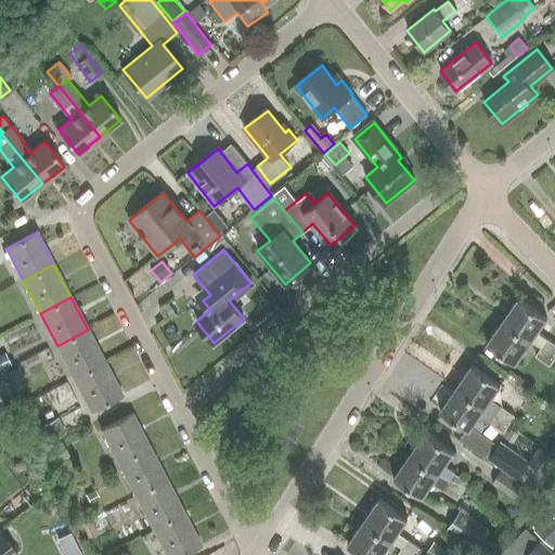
[(517,299),(501,321),(530,340),(540,348),(546,339),(536,332),(545,319),(517,299)]
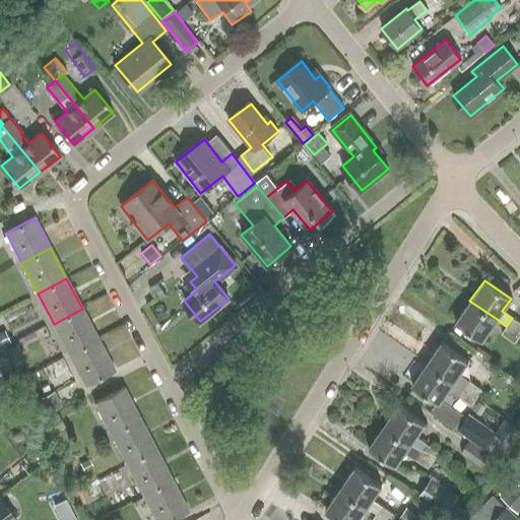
[(469,301),(455,322),(482,340),(497,319),(469,301)]
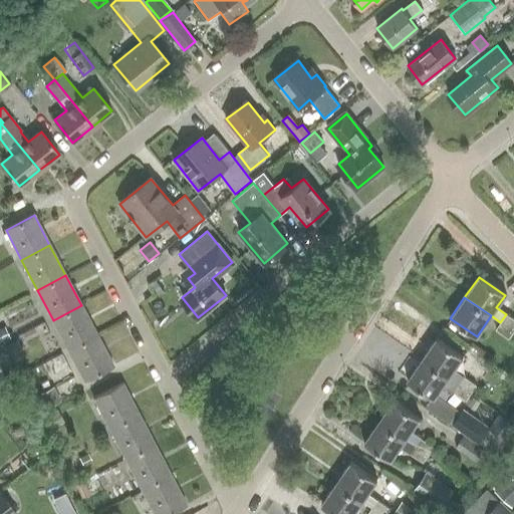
[(96,335),(81,305),(53,320),(68,349),(96,335)]
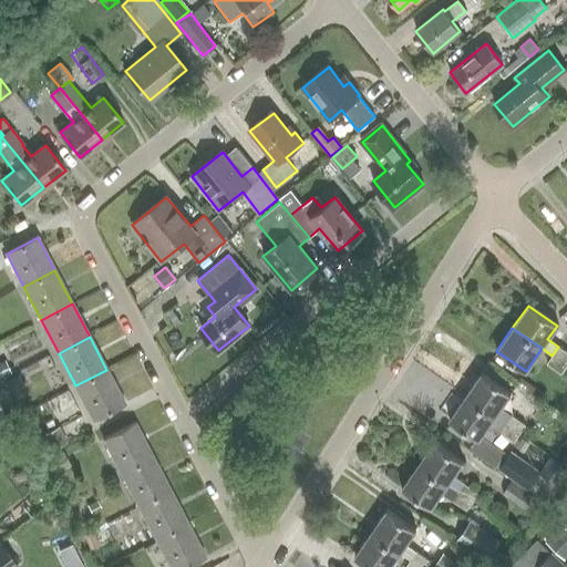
[(566,352),(558,347),(552,356),(566,364),(566,366),(566,364),(566,352)]
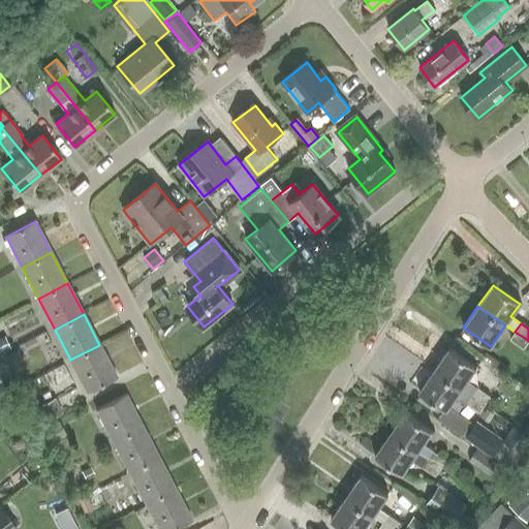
[(515,332),(509,339),(523,348),(523,349),(528,341),(528,340),(515,332)]
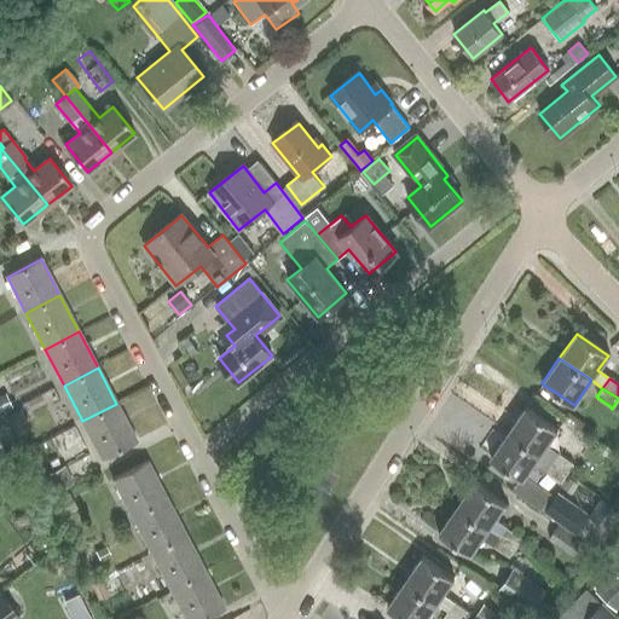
[(0,414),(12,408),(5,395),(0,397),(0,414)]
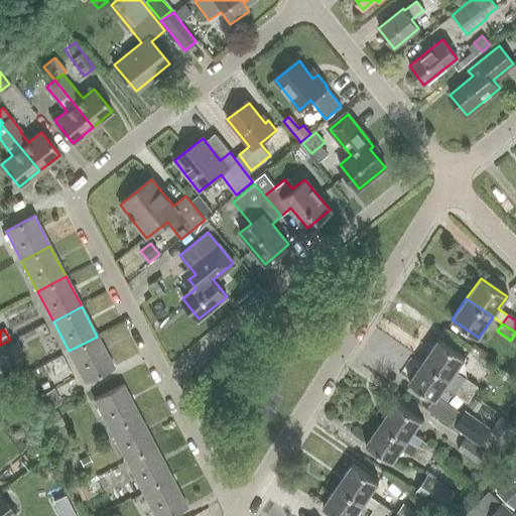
[(113,367),(97,337),(69,351),(85,381),(113,367)]
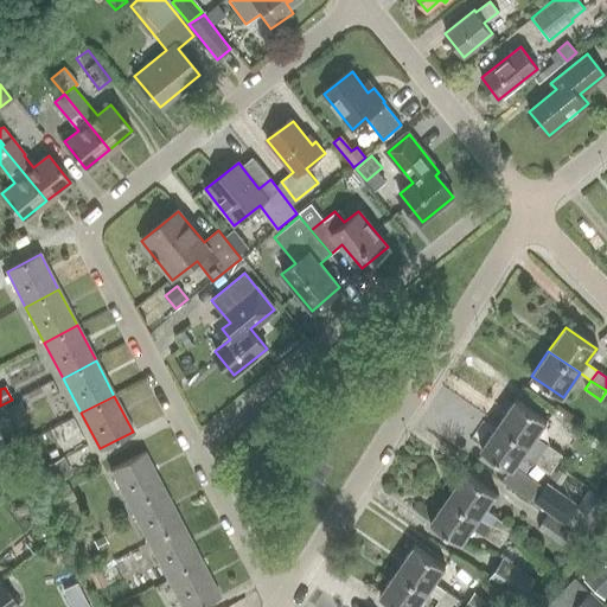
[(515,400),(498,425),(529,446),(540,453),(556,465),(562,455),(535,438),(547,421),(515,400)]
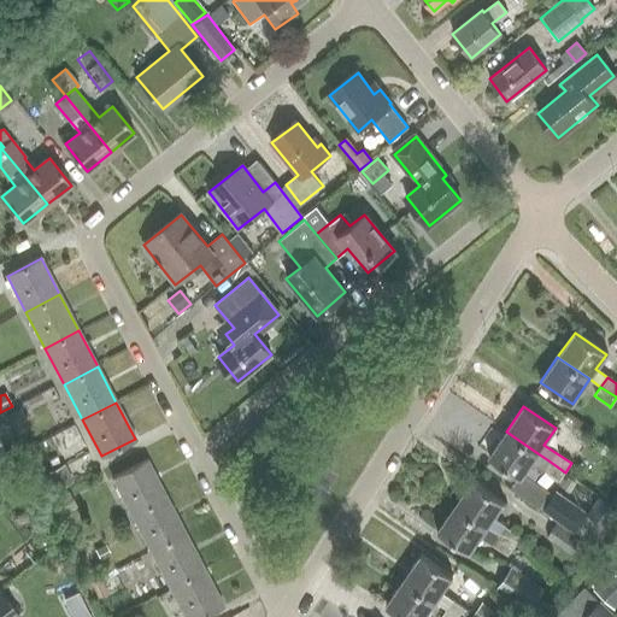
[(11,427),(24,419),(18,409),(6,416),(11,427)]
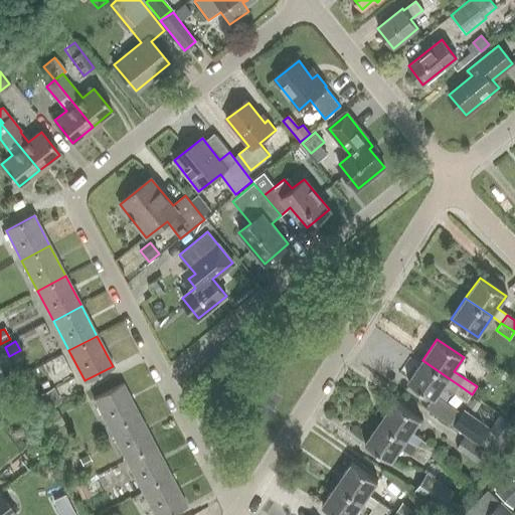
[(458,384),(449,378),(422,360),(408,380),(435,399),(444,385),(467,401),(472,394),(458,384)]
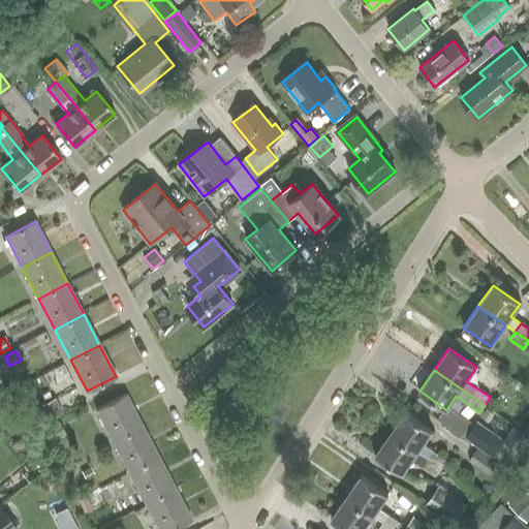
[(96,410),(113,441),(143,426),(126,395),(96,410)]
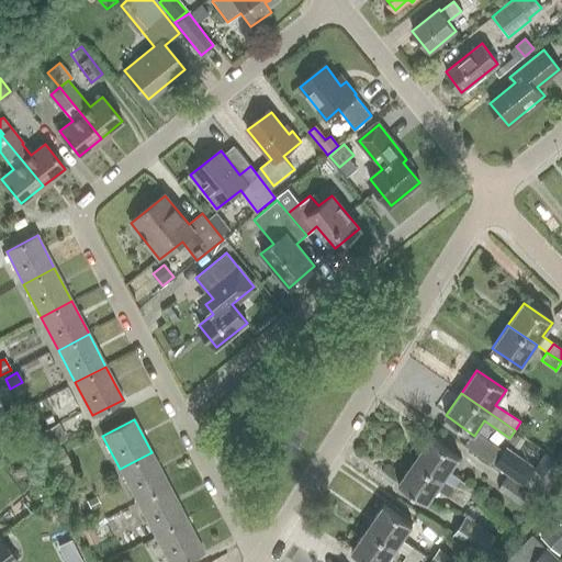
[(51,446),(64,438),(56,425),(43,431),(51,446)]
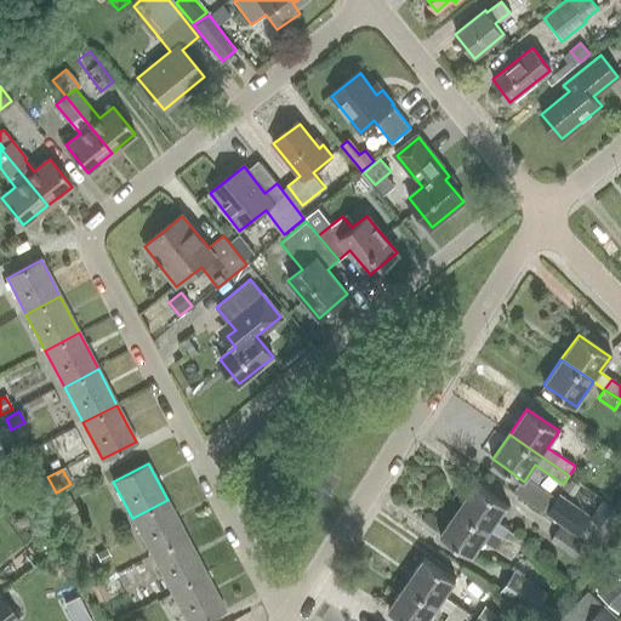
[(474,484),(457,510),(516,550),(523,540),(496,522),(507,506),(474,484)]
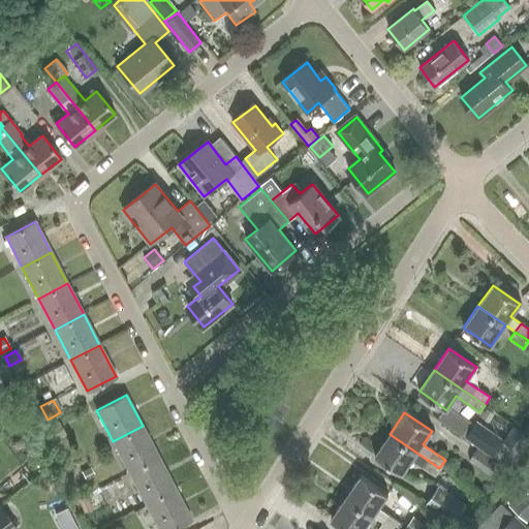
[(509,431),(512,426),(503,419),(500,425),(509,431)]
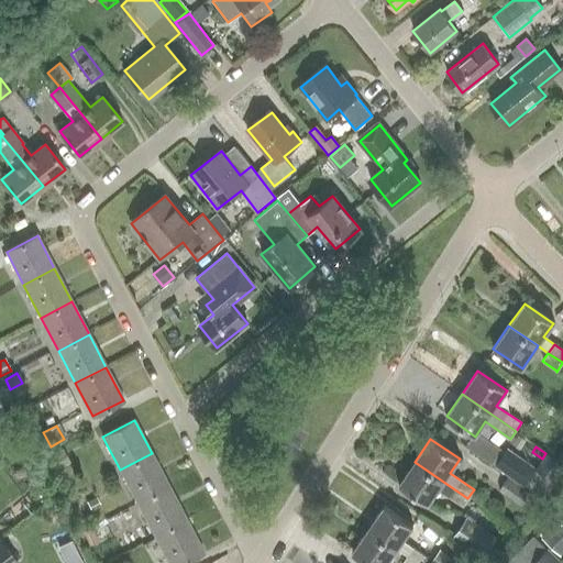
[(57,468),(69,462),(63,451),(51,456),(57,468)]
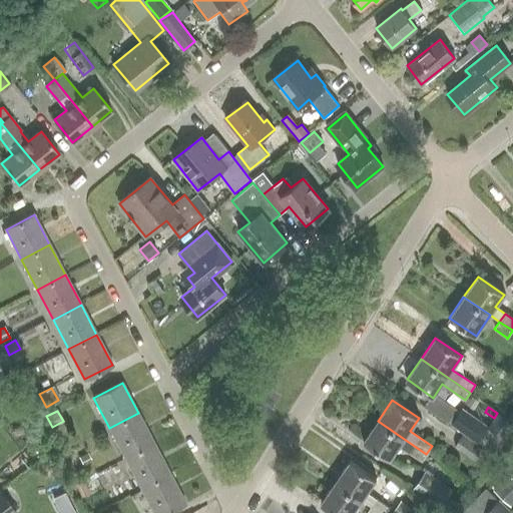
[(485,429),(459,411),(450,426),(476,443),(485,429)]
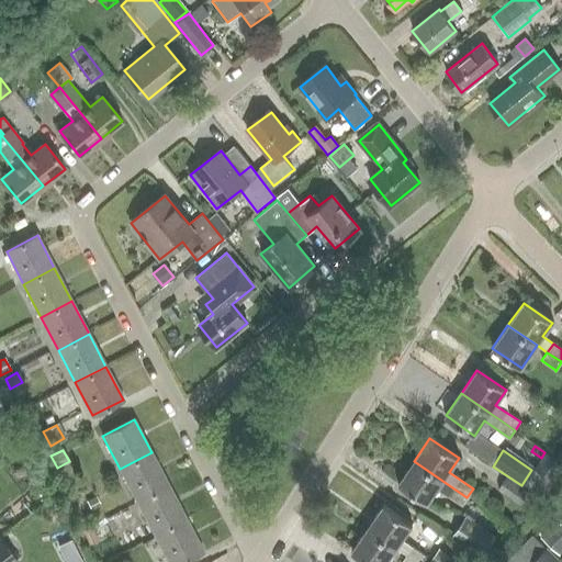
[(168,485),(152,452),(120,469),(137,502),(168,485)]
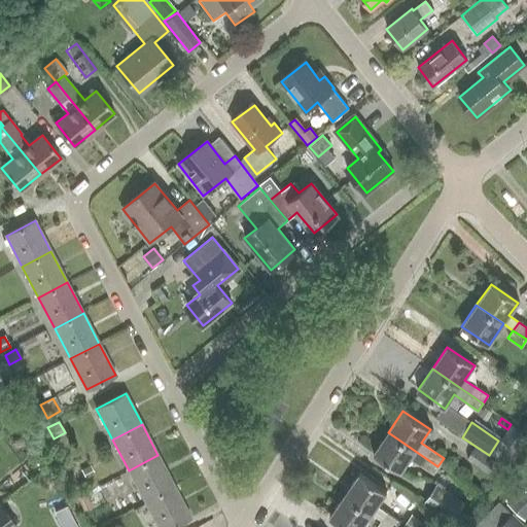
[(501,440),(492,454),(508,465),(518,451),(526,437),(526,434),(511,424),(501,440)]
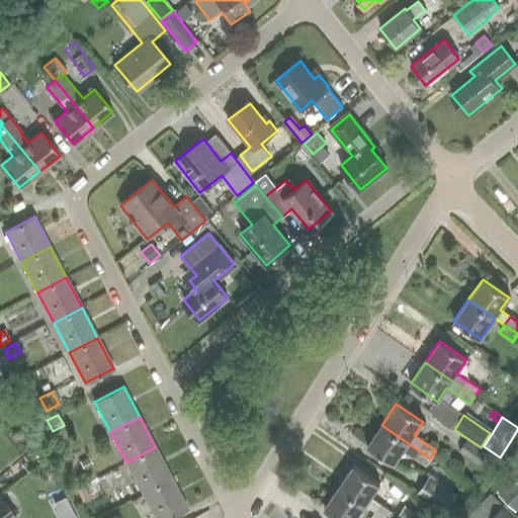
[(430,458),(381,425),(367,445),(395,464),(404,450),(425,464),(430,458)]
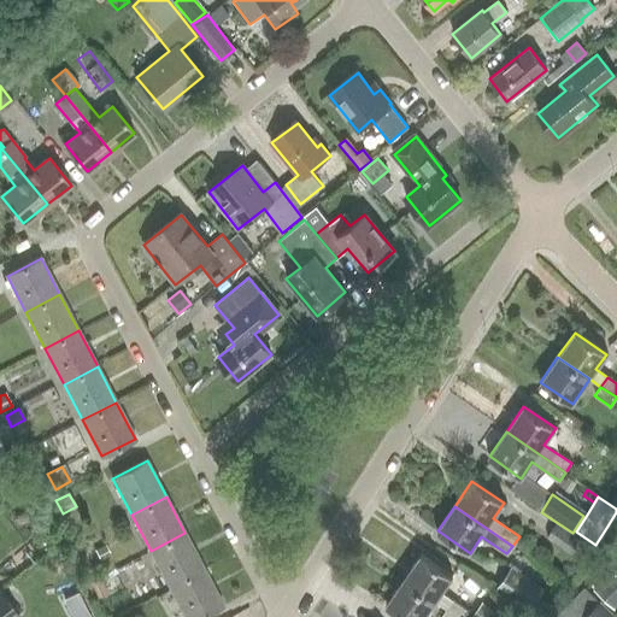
[(587,546),(573,536),(554,523),(546,535),(565,548),(579,558),(587,546)]
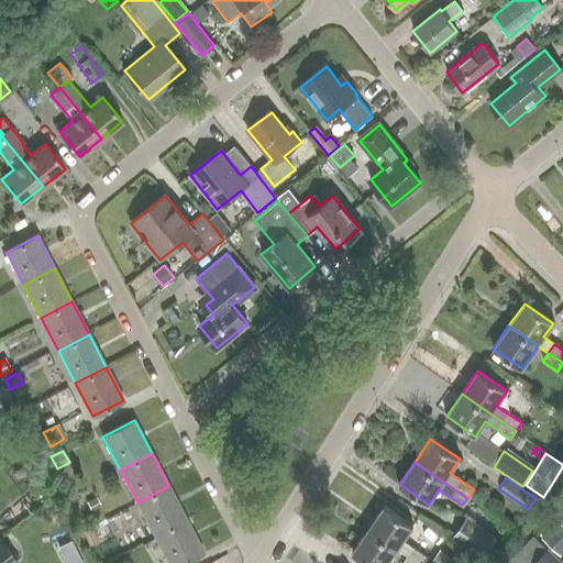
[(186,519),(168,486),(138,503),(155,536),(186,519)]
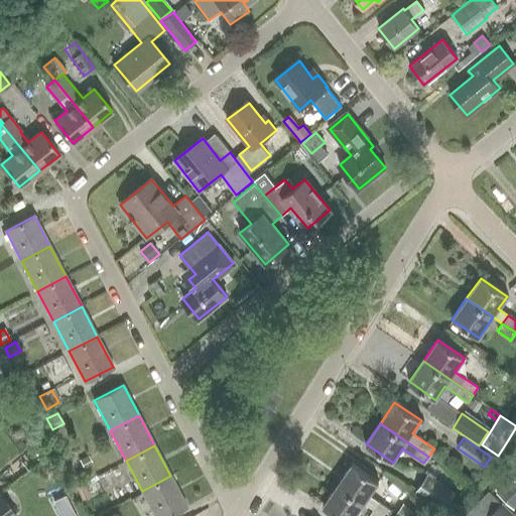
[(83,469),(92,464),(89,457),(79,463),(83,469)]
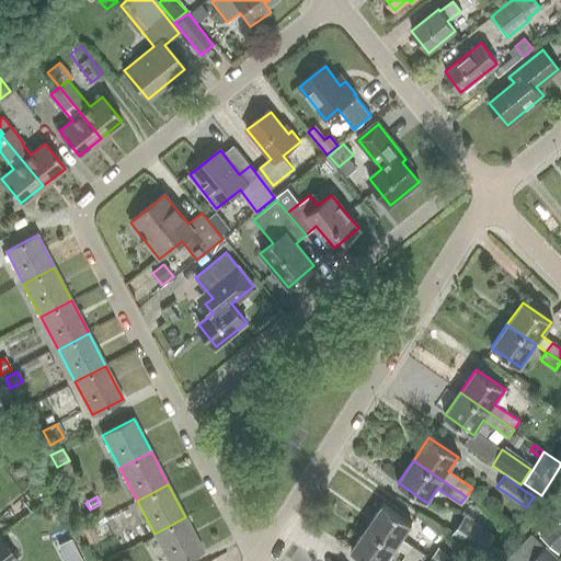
[(382,505),(366,528),(396,548),(397,547),(405,553),(404,553),(414,560),(422,560),(425,557),(401,540),(411,525),(382,505)]
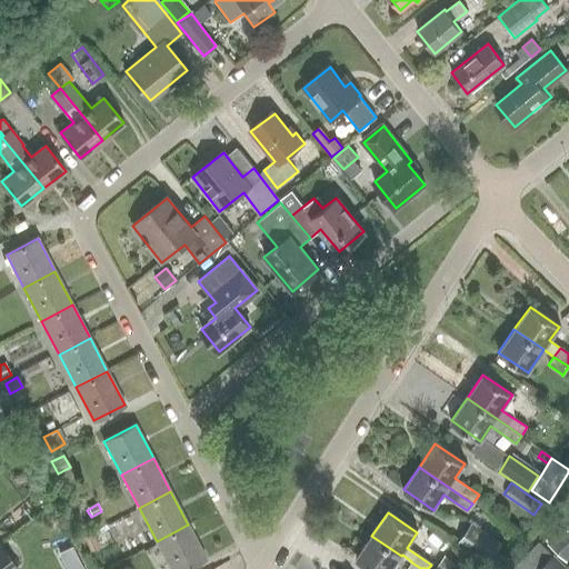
[(470,523),(459,540),(490,561),(496,552),(501,543),(470,523)]
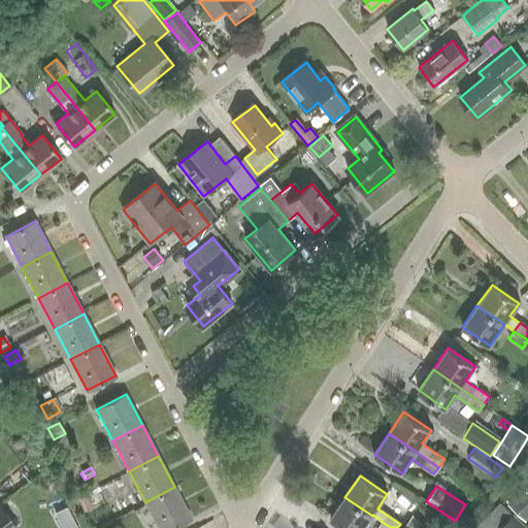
[(170,527),(191,518),(174,487),(145,502),(158,527),(170,527)]
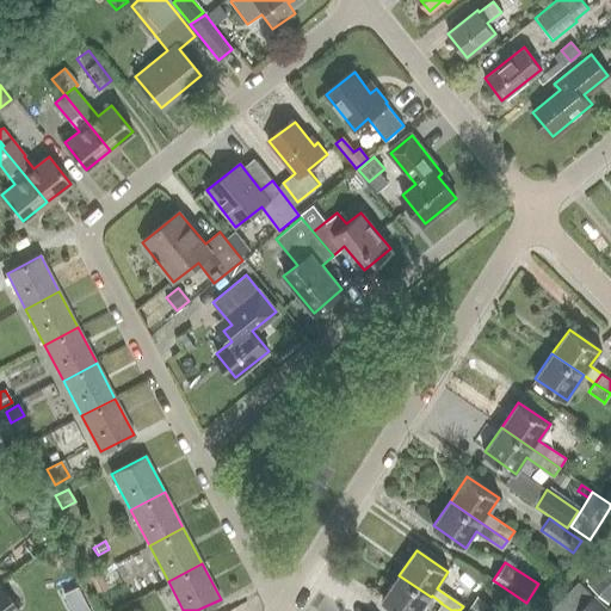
[(610,565),(590,585),(608,602),(610,597),(610,565)]
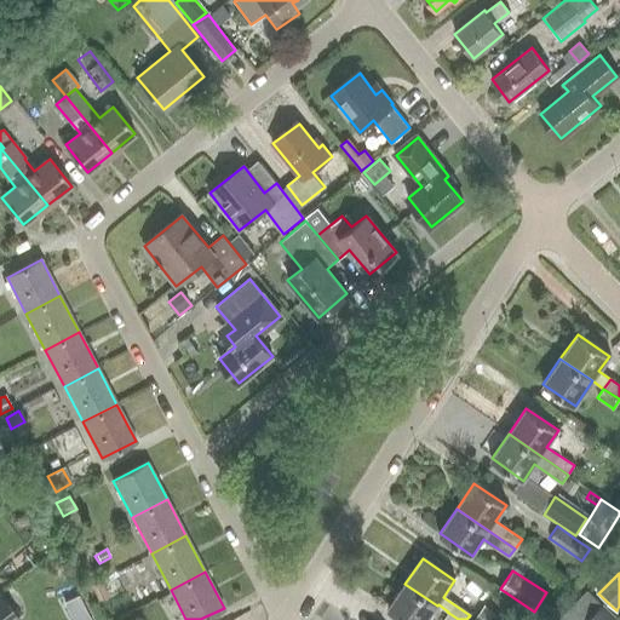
[(108,595),(102,581),(91,586),(97,600),(108,595)]
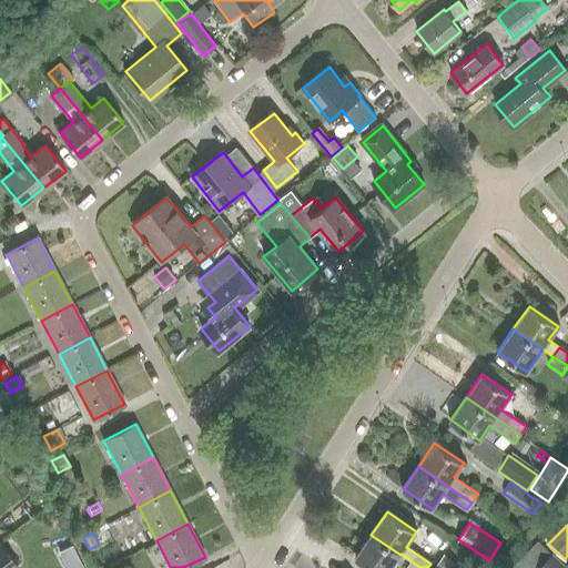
[(371,567),(391,567),(401,555),(371,535),(355,557),(371,567)]
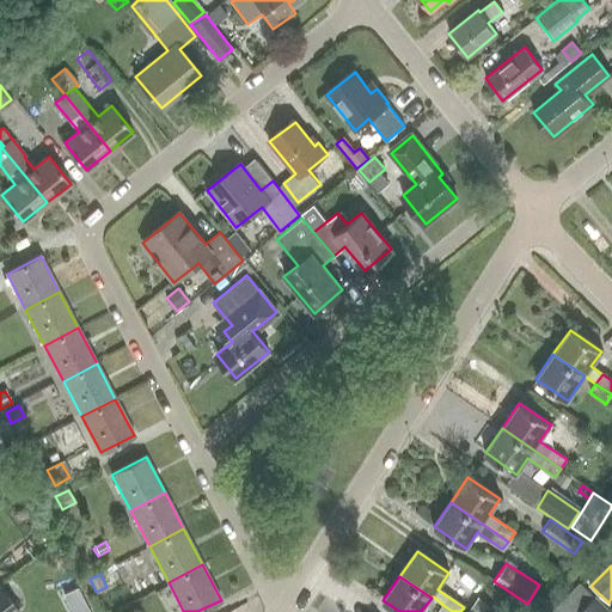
[(17,611),(19,611),(0,587),(0,586),(0,611),(17,611)]
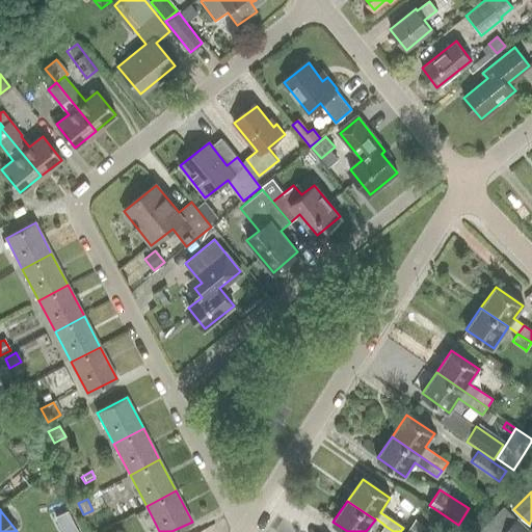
[(433,531),(416,517),(406,530),(408,531),(433,531)]
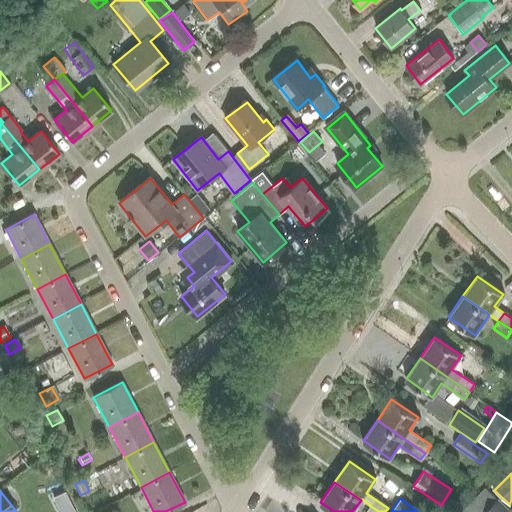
[(509,511),(495,498),(481,511),(509,511)]
